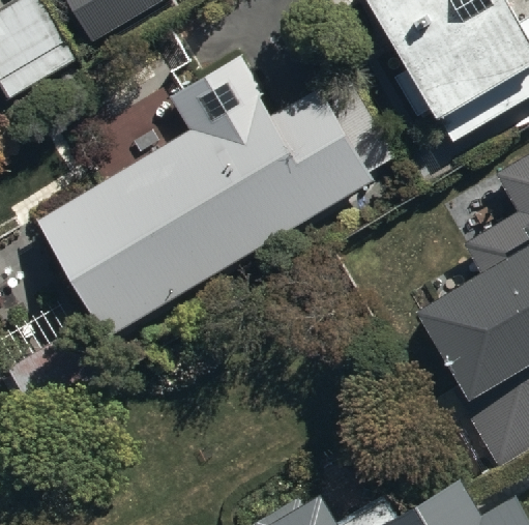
[(0,89),(7,103),(76,63),(39,0),(17,0),(0,9),(0,89)]
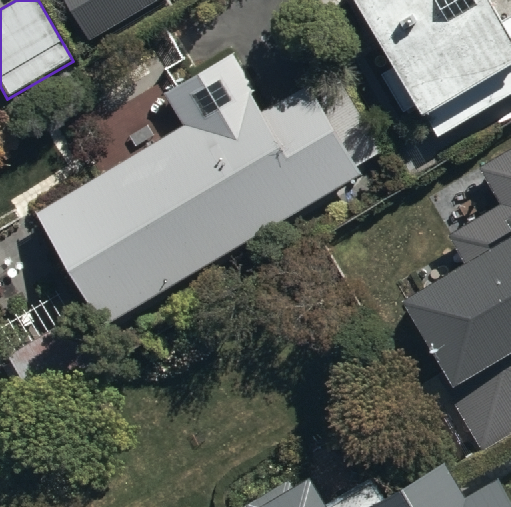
[(60,0),(85,43),(160,0),(60,0)]
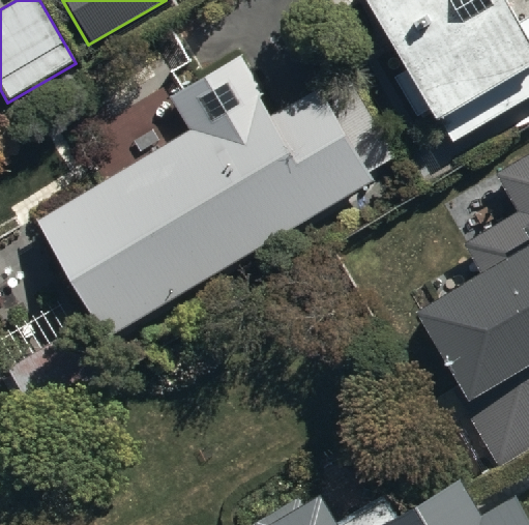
[(365,0),(449,143),(528,96),(528,13),(515,23),(501,0),(365,0)]
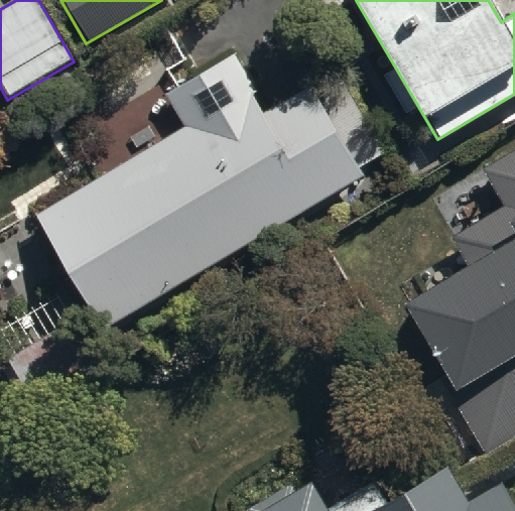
[(183,126),(35,214),(104,331),(363,176),(359,169),(383,155),(349,97),(326,110),(310,86),(267,112),(233,53),(164,94),(183,126)]
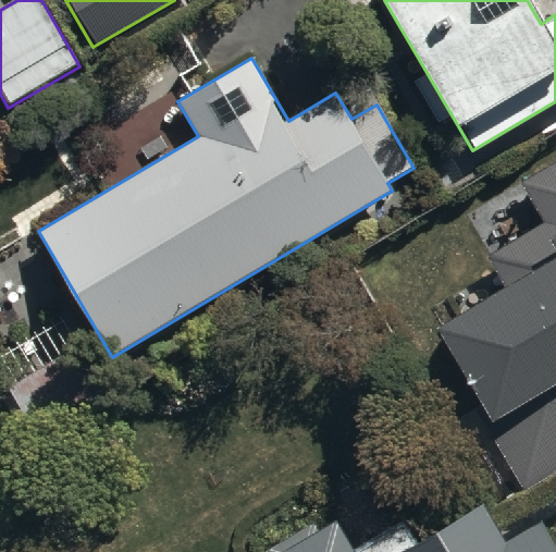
[(490,413),(479,419),(522,491),(555,471),(555,160),(519,182),(542,224),(485,257),(501,282),(434,321),(490,413)]
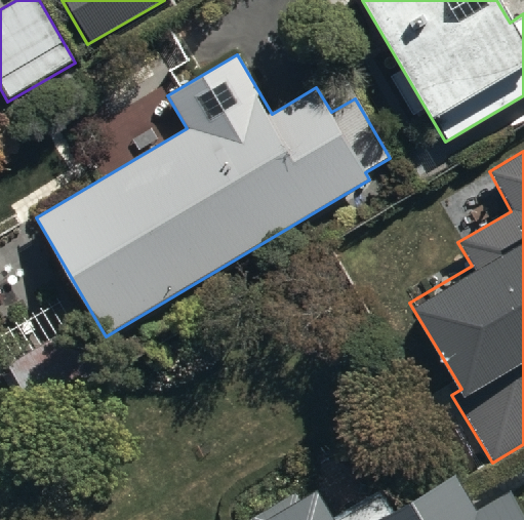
[(523,519),(523,516),(507,485),(472,505),(452,468),(362,517),(363,519),(331,519),(313,485),(249,519),(523,519)]
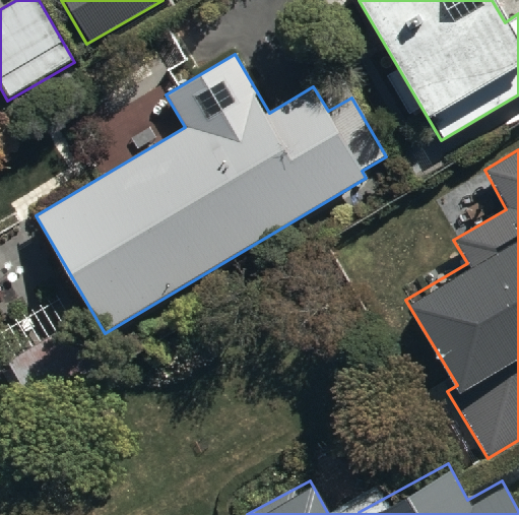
All buildings are outlined.
